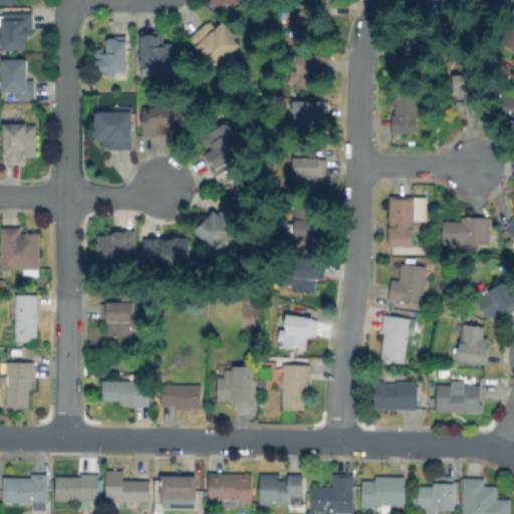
[(238,8),(239,0),(208,0),(208,4),(238,8)]
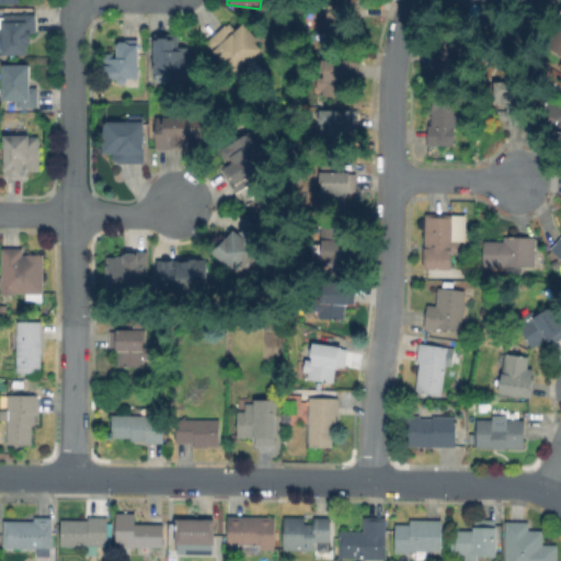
[(351,0),(352,44),(323,43),(322,16),(330,16),(330,0),(351,0)]
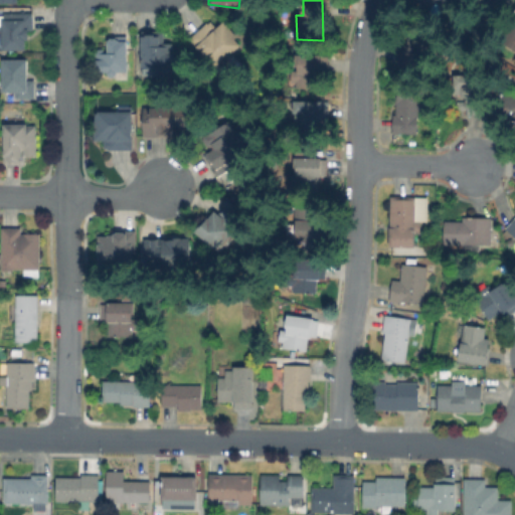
[(514,0),(514,4),(503,24),(465,2),(466,0),(514,0)]
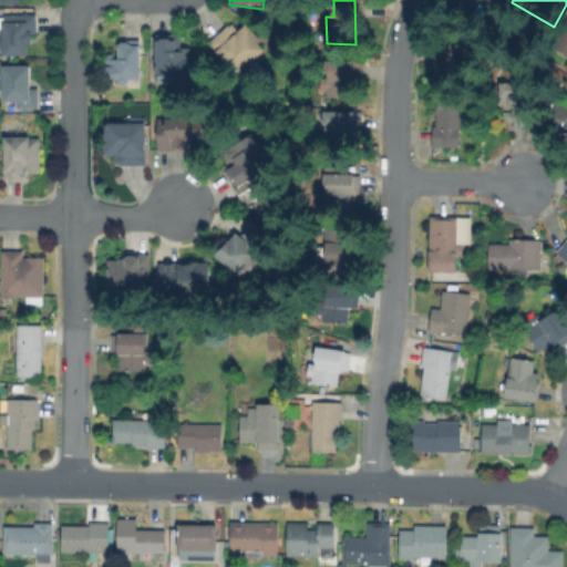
[(325,10),(325,20),(308,20),(308,10),(325,10)]
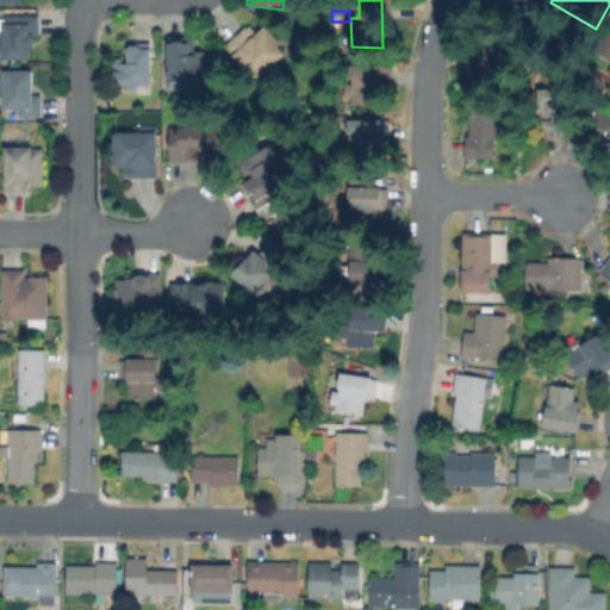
[(38,17),(38,42),(31,42),(31,57),(5,57),(6,17),(38,17)]
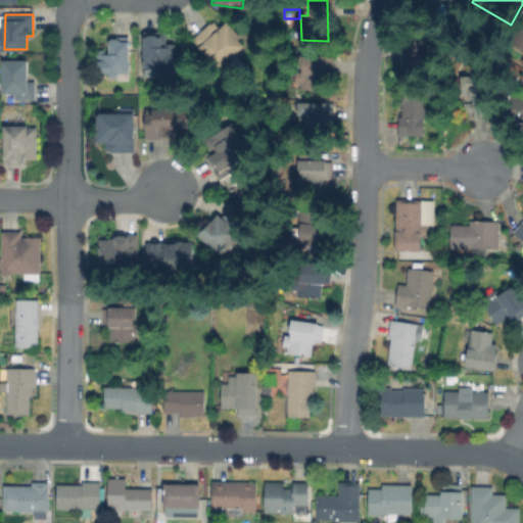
[(522,57),(506,47),(522,18),(522,57)]
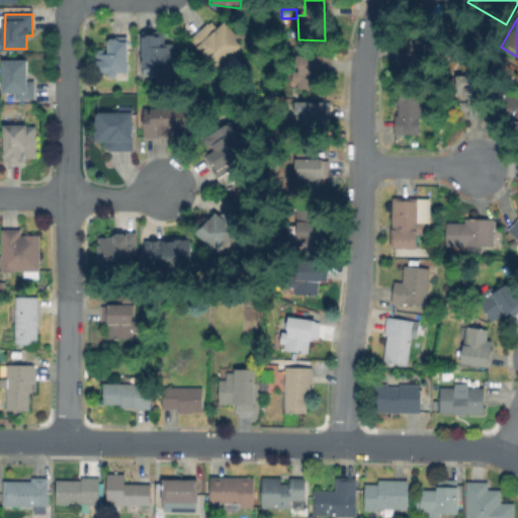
[(225,25),(244,45),(220,69),(192,41),(208,25),(213,30),(217,27),(220,30),(225,25)]
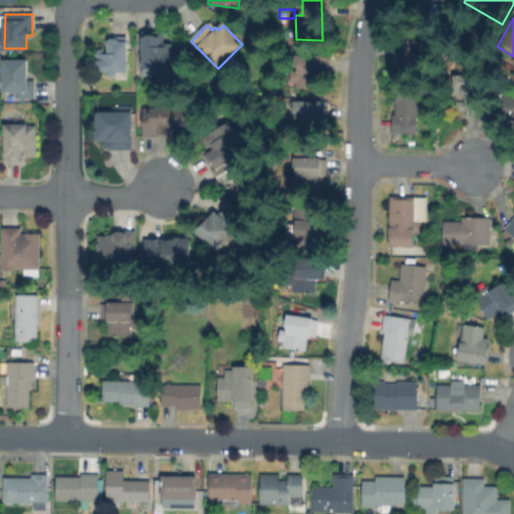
[(173,56),(173,77),(160,77),(160,80),(140,79),(140,33),(161,33),(161,55),(173,56)]
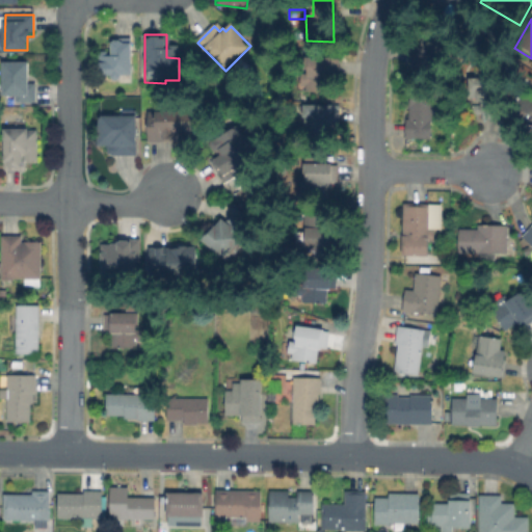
[(433,47),(437,48),(434,69),(407,63),(413,46),(419,48),(423,34),(434,36),(433,47)]
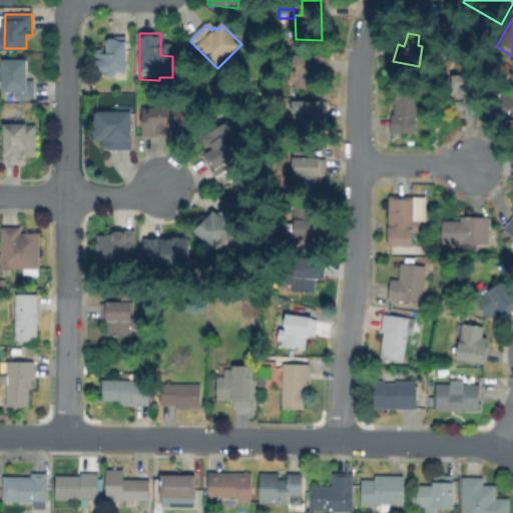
[(126,38),(126,71),(96,70),(96,54),(108,54),(108,38),(126,38)]
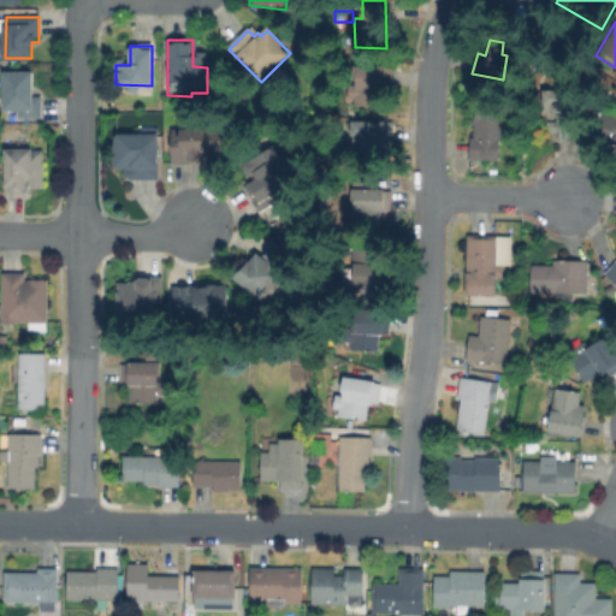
[(395,65),(395,87),(384,87),(384,106),(347,106),(347,90),(354,90),(354,65),(395,65)]
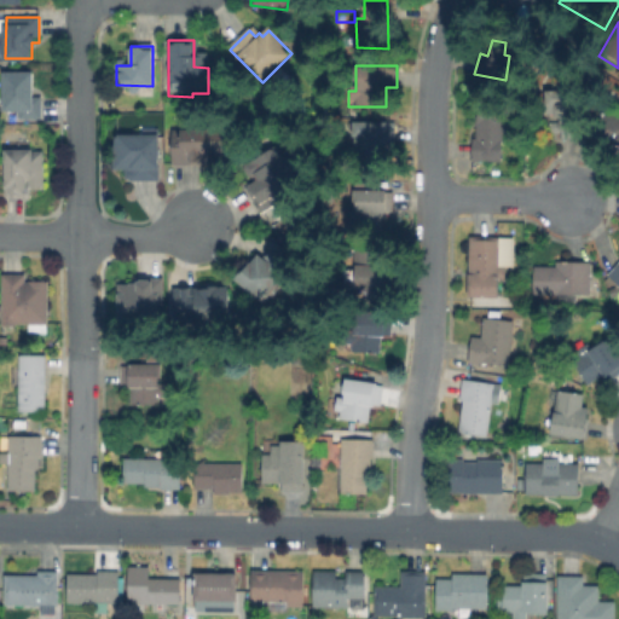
[(40,102),(40,119),(24,119),(24,114),(6,113),(6,75),(36,75),(36,102),(40,102)]
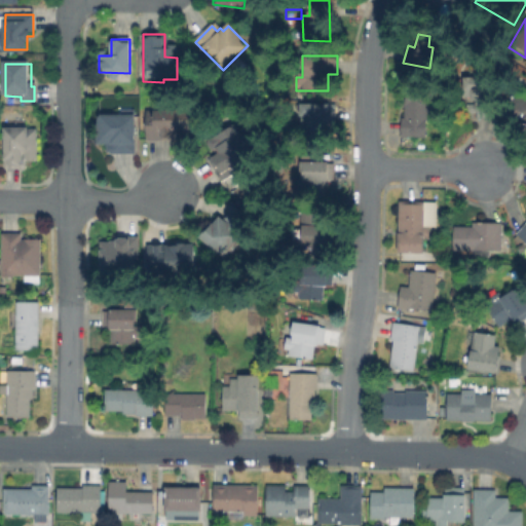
[(494,74),(496,118),(477,119),(476,113),(466,113),(465,75),(494,74)]
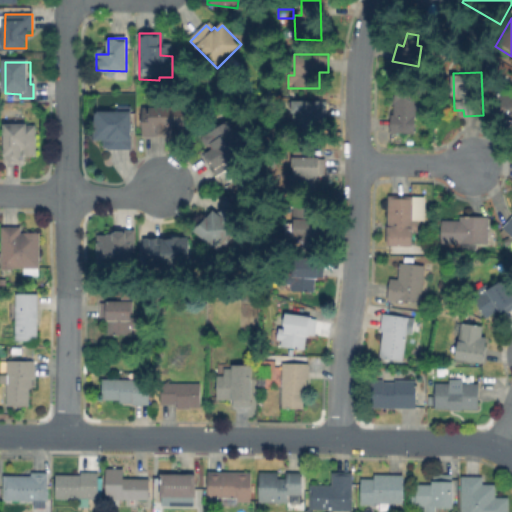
[(416,86),(415,133),(391,133),(391,86),(416,86)]
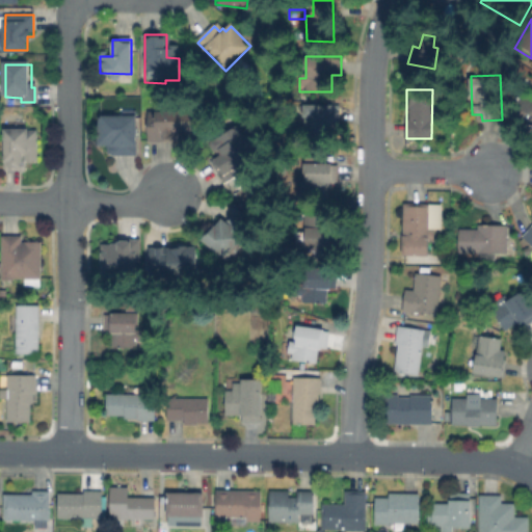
[(531,97),(531,125),(515,113),(529,95),(531,97)]
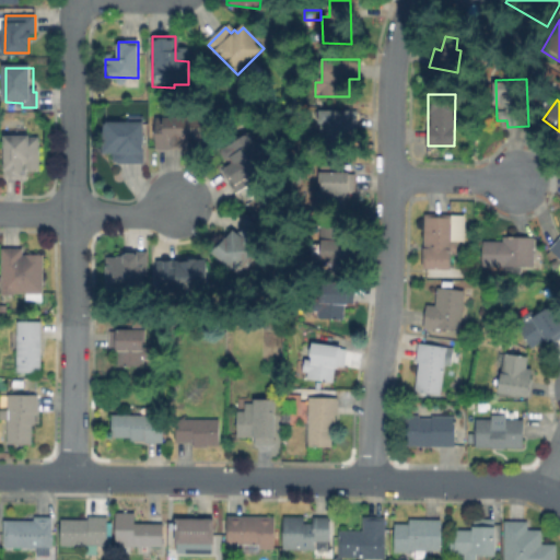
[(354,121),(354,140),(313,139),(314,109),(351,109),(351,121),(354,121)]
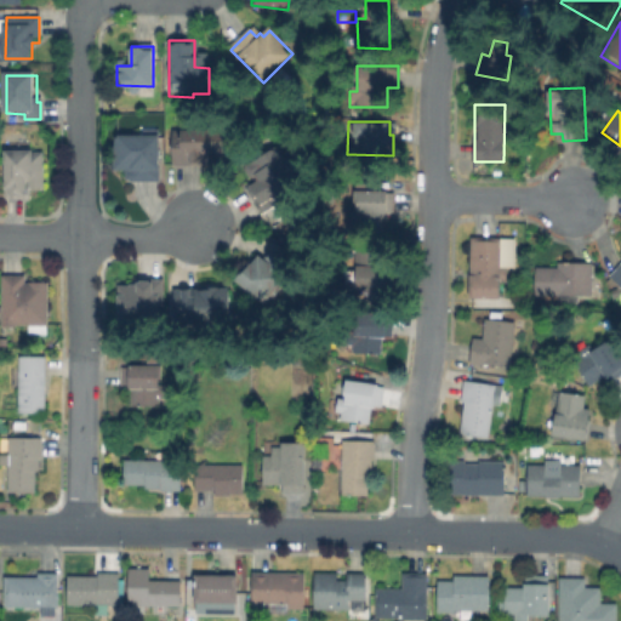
[(160,130),(159,181),(127,181),(127,170),(113,170),(113,148),(119,148),(119,136),(144,136),(144,130),(160,130)]
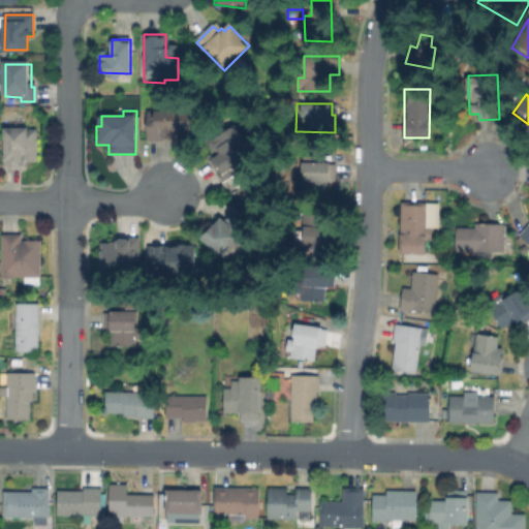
[(194,111),(193,139),(148,139),(148,111),(194,111)]
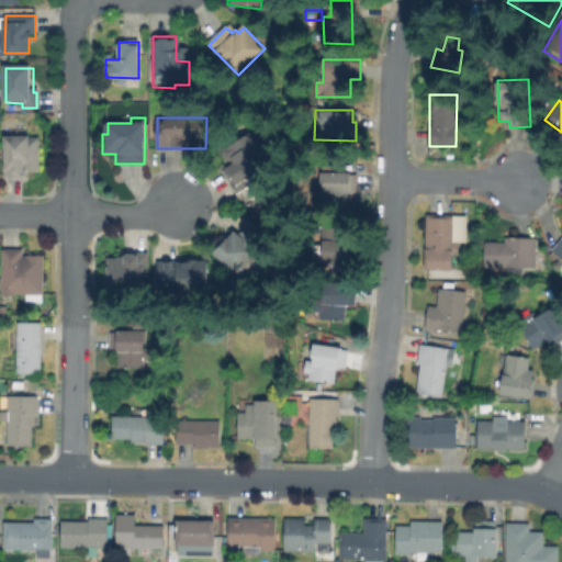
[(251,189),(242,194),(228,171),(236,167),(228,153),(234,150),(232,146),(253,134),(267,158),(260,161),(263,166),(255,171),(255,173),(260,183),(251,189)]
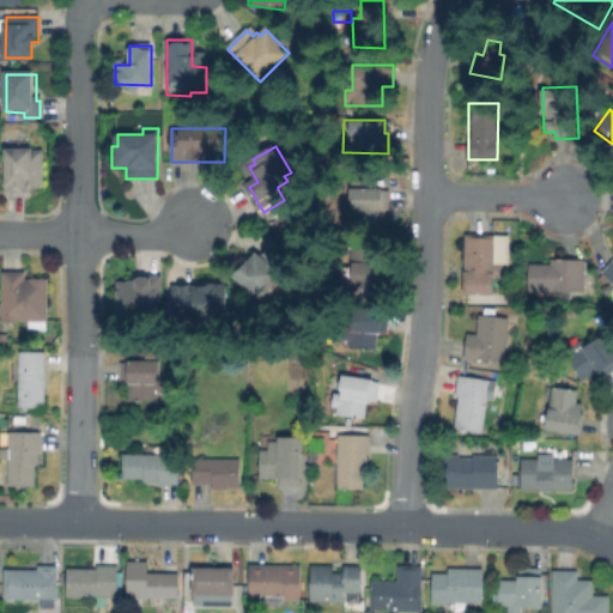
[(44,155),(44,184),(24,184),(24,190),(7,190),(7,150),(34,150),(34,155),(44,155)]
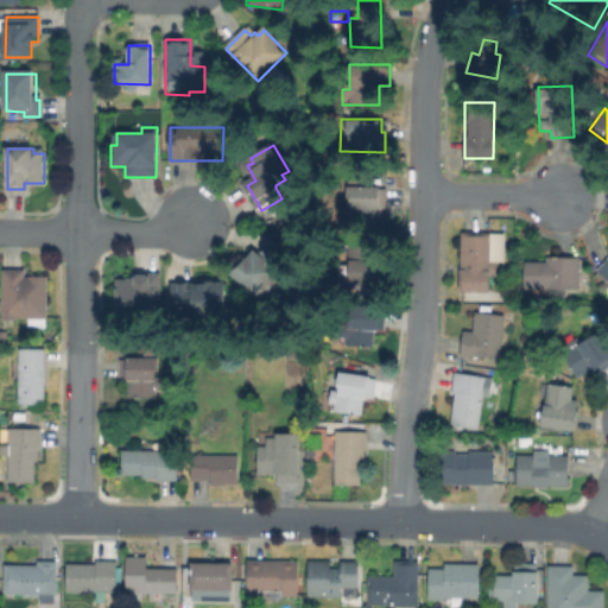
[(388,191),(387,209),(377,209),(377,227),(333,226),(333,206),(347,206),(347,187),(380,187),(380,191),(388,191)]
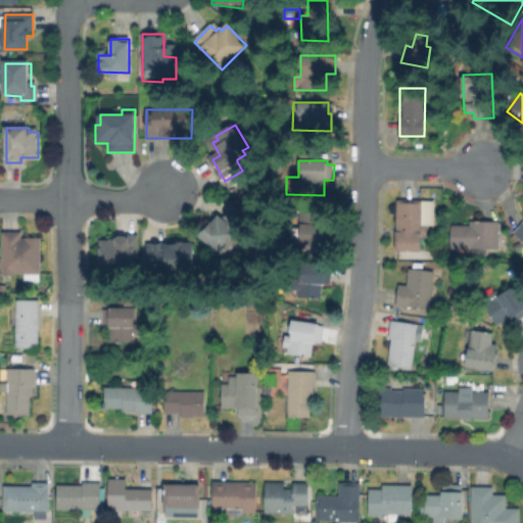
[(428,224),(428,235),(422,235),(421,251),(395,250),(396,202),(424,202),(423,224),(428,224)]
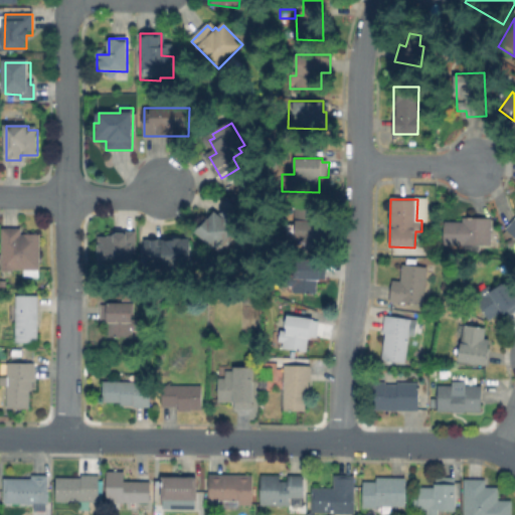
[(240,212),(229,223),(232,226),(228,231),(232,235),(219,250),(199,231),(216,212),(220,216),(231,204),(240,212)]
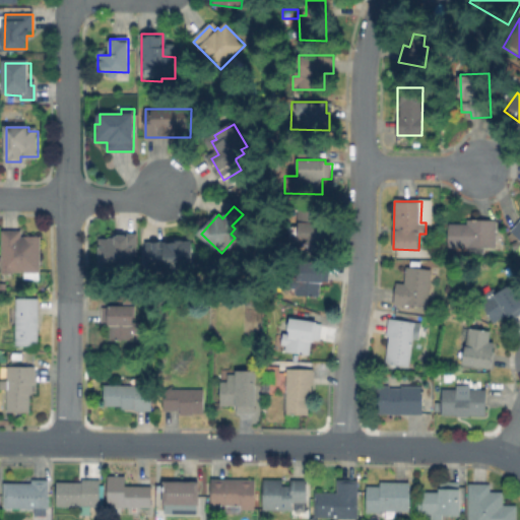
[(322,207),(322,221),(330,221),(330,243),(295,242),(295,219),(300,219),(301,206),(322,207)]
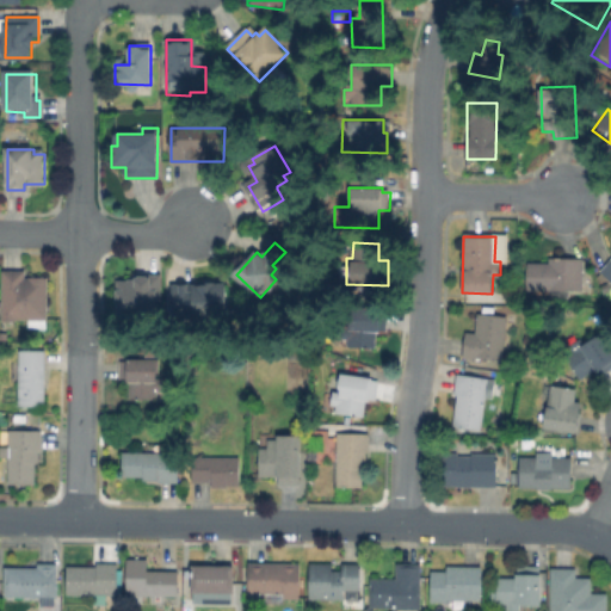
[(610,253),(610,254),(594,272),(610,288),(610,253)]
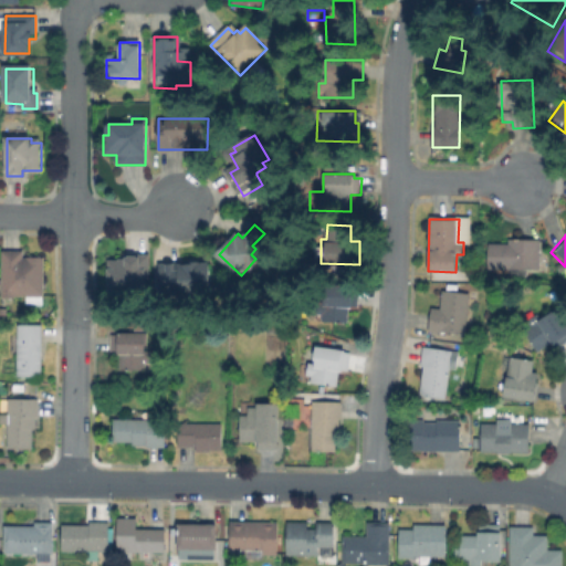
[(541,239),(540,270),(489,269),(490,244),(509,244),(509,239),(541,239)]
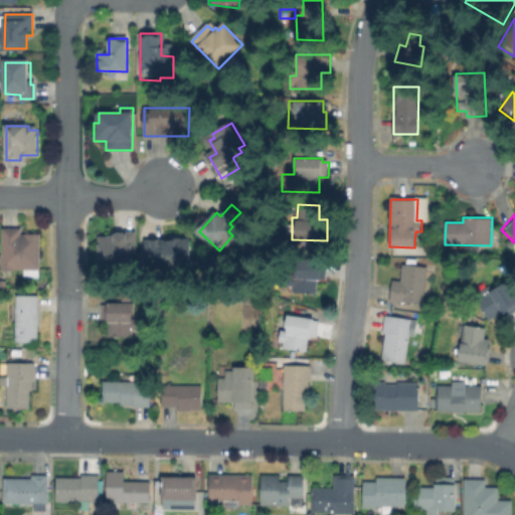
[(40,236),(39,276),(27,276),(27,273),(2,273),(2,231),(27,231),(27,235),(40,236)]
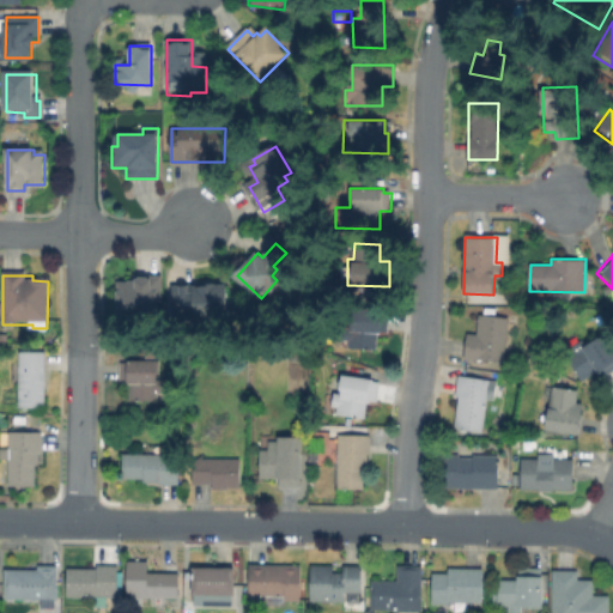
[(163,279),(163,299),(156,299),(156,320),(133,320),(133,315),(120,315),(120,283),(137,283),(137,279),(163,279)]
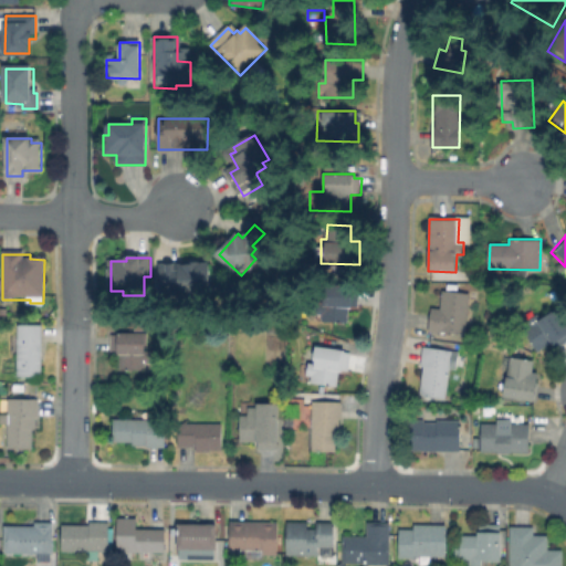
[(210,265),(210,297),(160,296),(161,265),(210,265)]
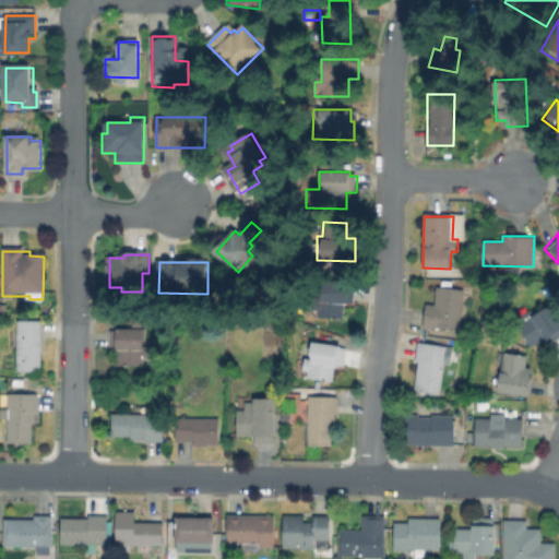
[(356,285),(354,304),(345,302),(344,319),(318,317),(318,310),(317,310),(320,281),(356,285)]
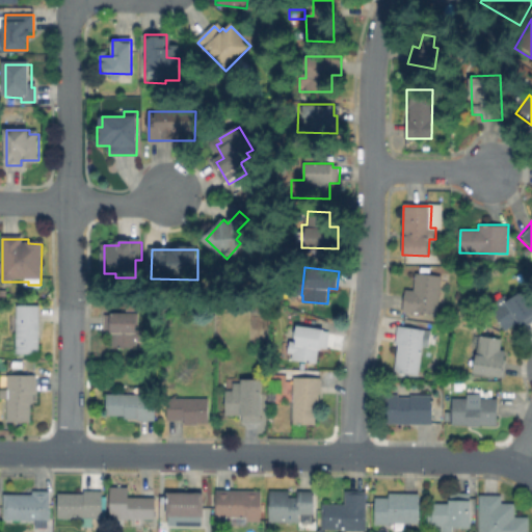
[(442,276),(437,314),(403,311),(404,293),(415,294),(417,273),(442,276)]
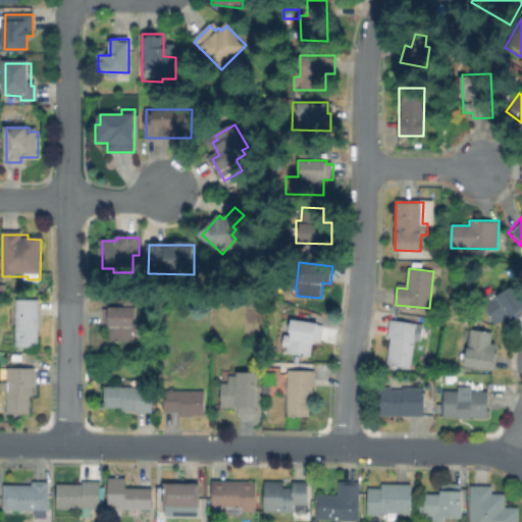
[(512,285),(521,301),(521,315),(513,321),(510,315),(496,323),(483,303),(488,300),(486,296),(497,290),(499,294),(512,285)]
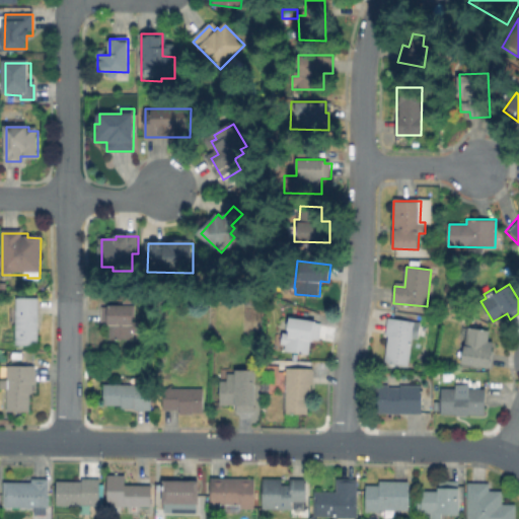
[(39,297),(39,345),(16,345),(16,297),(39,297)]
